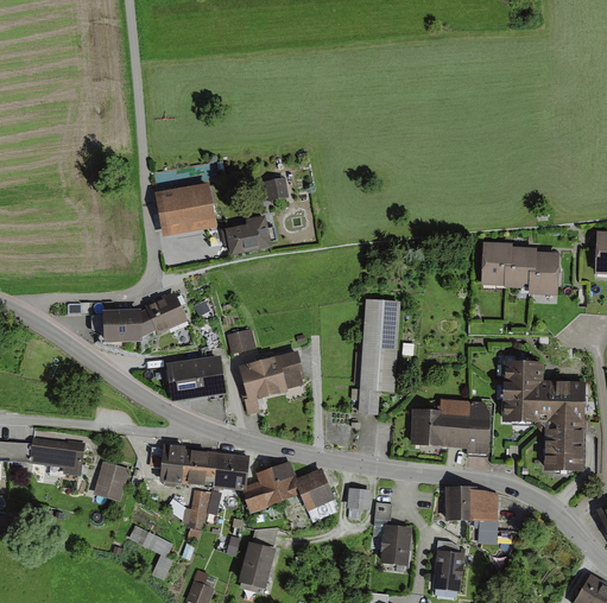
[(264,179),(267,200),(289,196),(285,176),(264,179)]
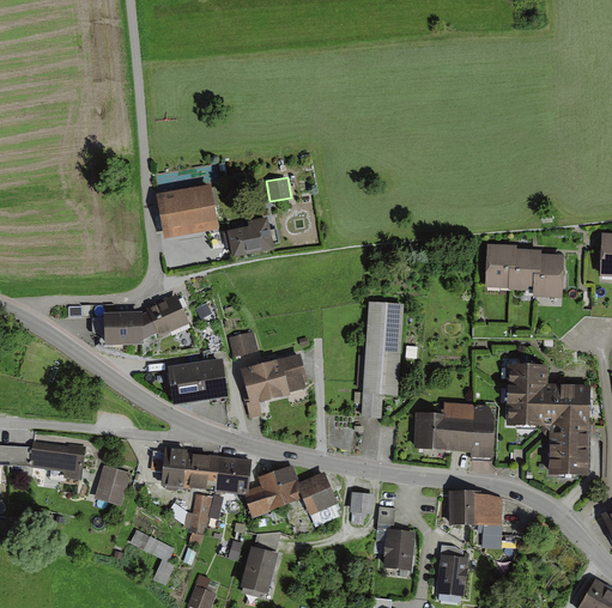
[(163,238),(218,229),(211,183),(156,193),(163,238)]
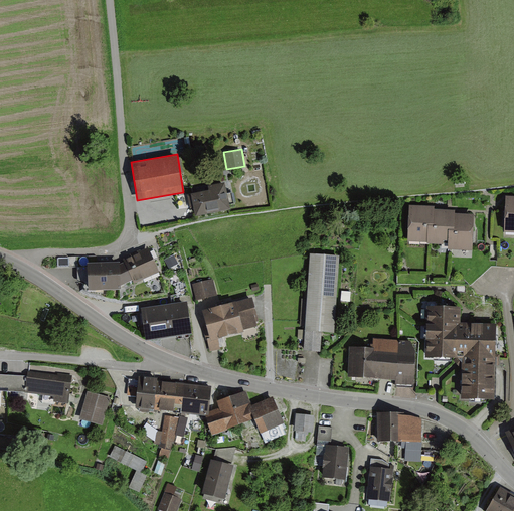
[(195,215),(230,208),(224,182),(207,185),(208,189),(190,193),(195,215)]
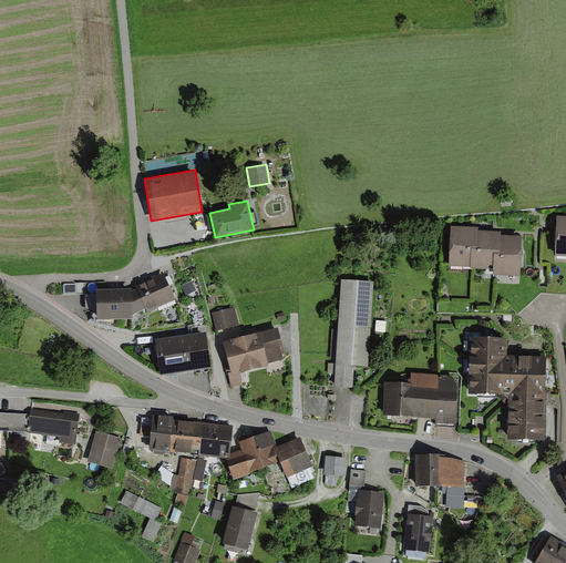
[(565,215),(556,215),(554,255),(565,255),(565,215)]
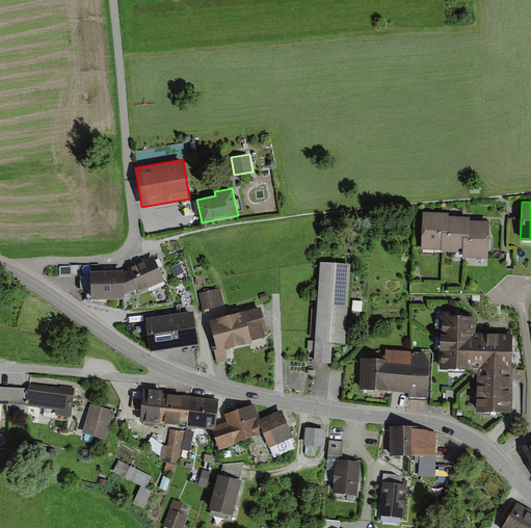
[(422,211),(421,248),(440,249),(441,233),(447,233),(447,215),(447,212),(422,211)]
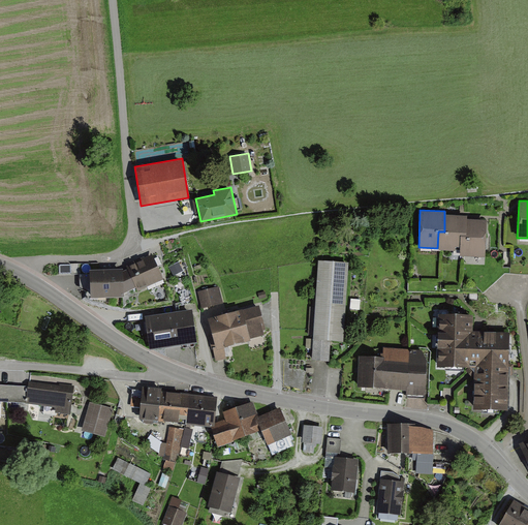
[(444,232),(438,232),(437,248),(437,250),(455,250),(455,247),(459,247),(459,236),(465,236),(466,218),(466,215),(444,214),(444,232)]
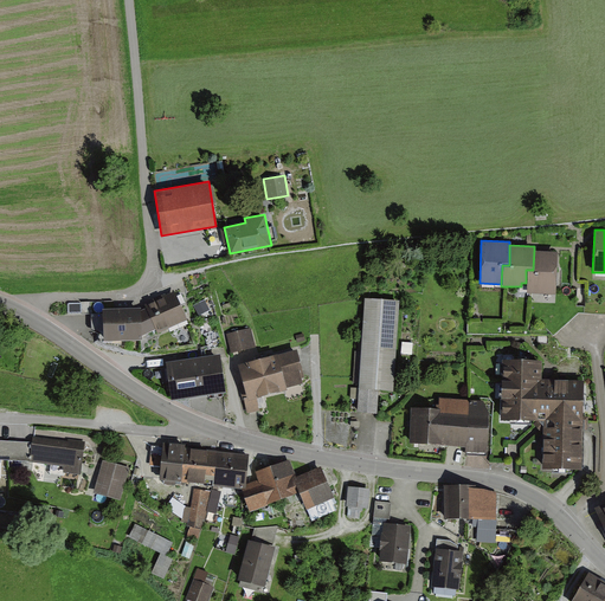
[(533,270),(526,270),(526,283),(526,292),(555,293),(557,251),(534,250),(533,270)]
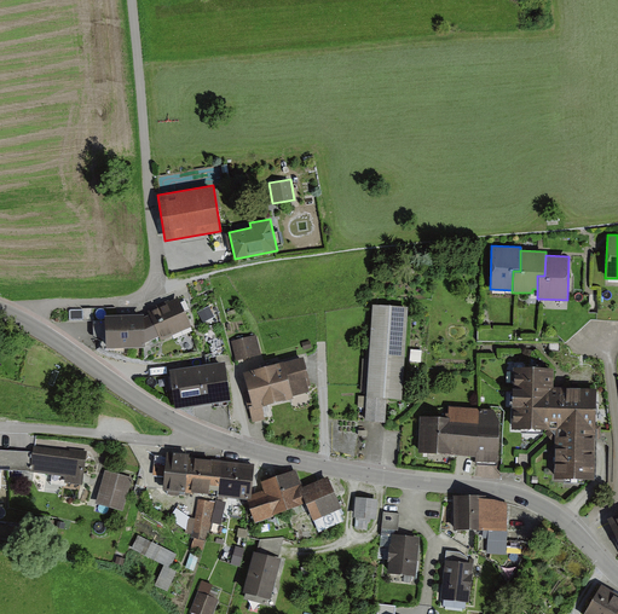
[(159,336),(160,340),(191,326),(177,295),(146,310),(148,314),(159,336)]
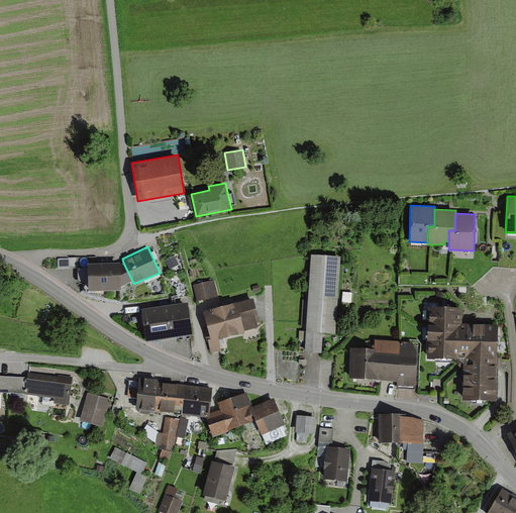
[(179,261),(175,252),(166,258),(170,265),(179,261)]
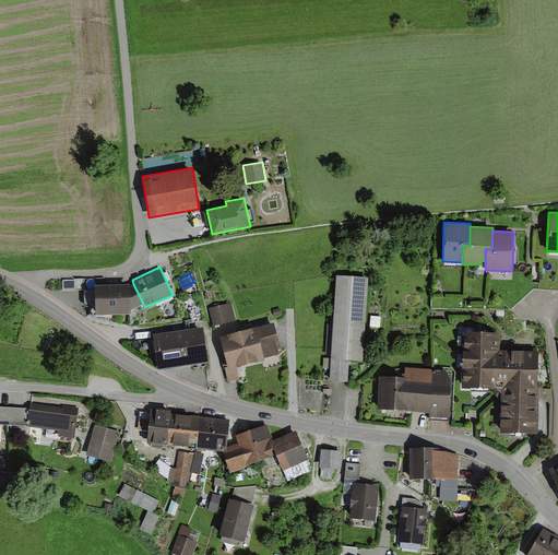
[(348,359),(363,361),(368,276),(335,274),(329,379),(347,380),(348,359)]
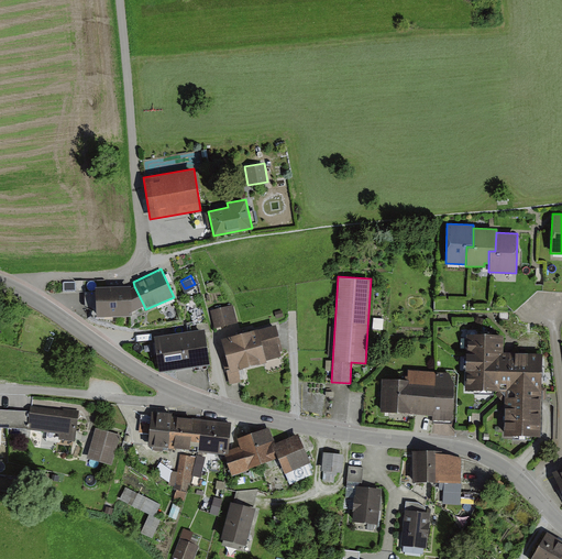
[(130,285),(95,287),(96,317),(131,315),(131,311),(130,287),(130,285)]
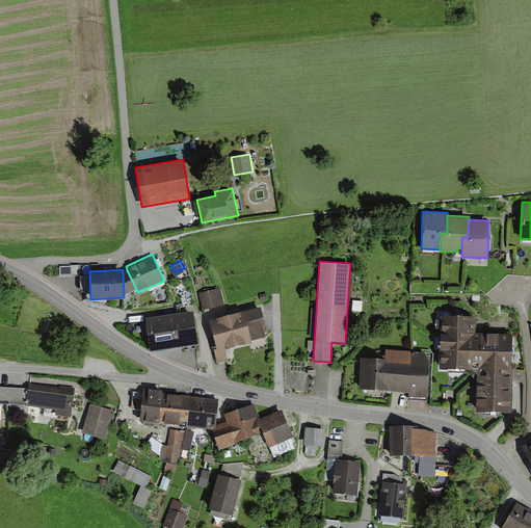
[(136,289),(127,270),(123,271),(124,294),(136,289)]
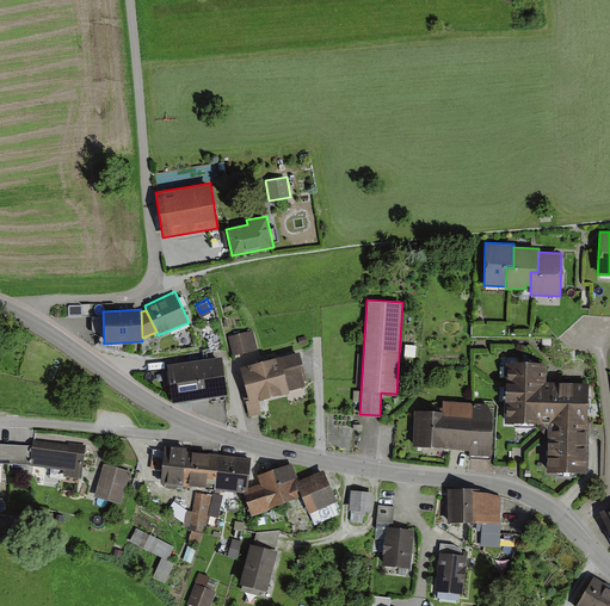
[(252,327),(227,334),(233,354),(257,347),(252,327)]
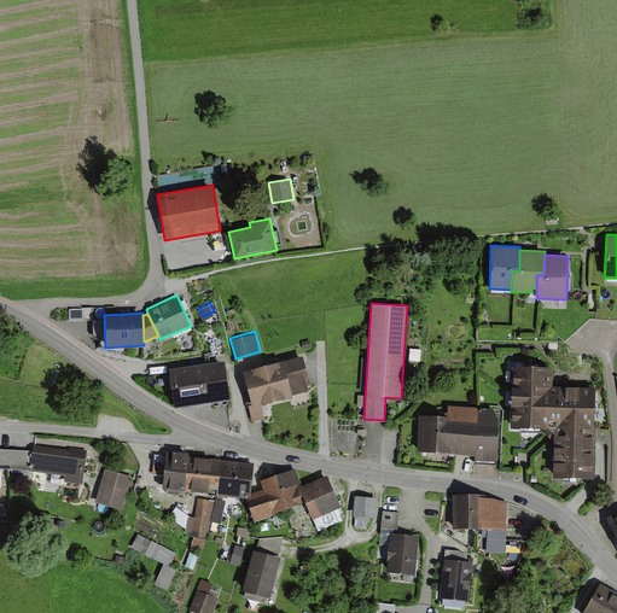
[(300,356),(237,372),(249,420),(261,416),(258,403),(308,391),(300,356)]
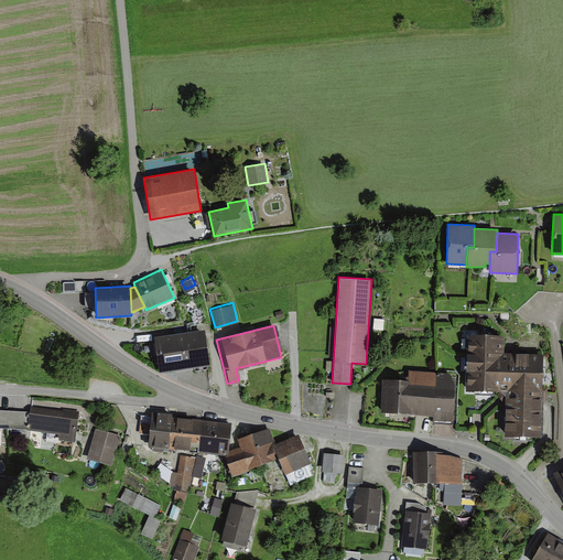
[(204,329),(179,333),(184,369),(209,366),(204,329)]
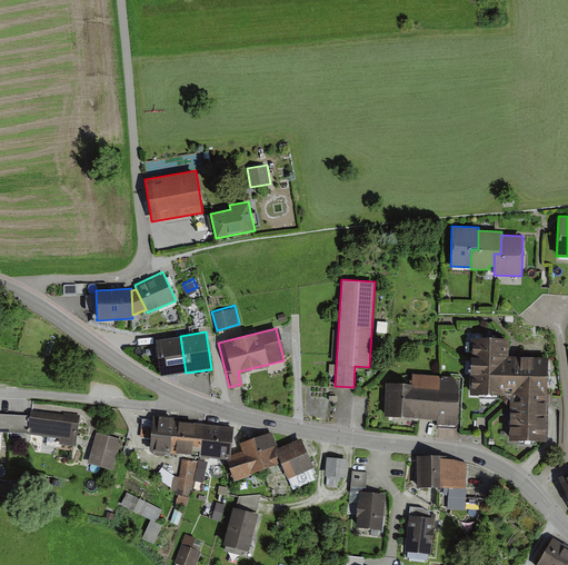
[(160,377),(186,373),(180,336),(155,339),(160,377)]
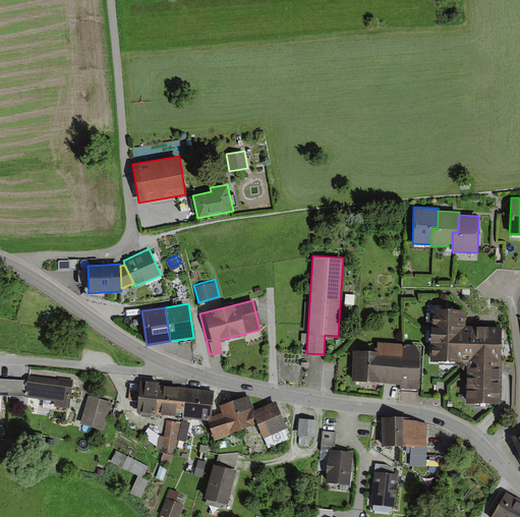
[(466,309),(429,307),(426,358),(461,360),(459,401),(496,403),(501,325),(465,323),(466,309)]
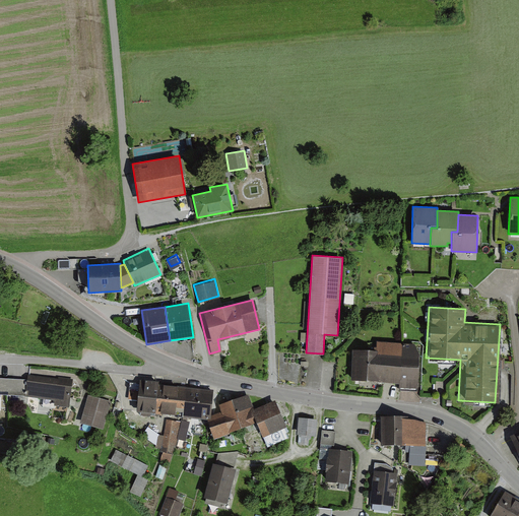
[(372,350),(350,349),(349,381),(415,385),(417,342),(372,340),(372,350)]
